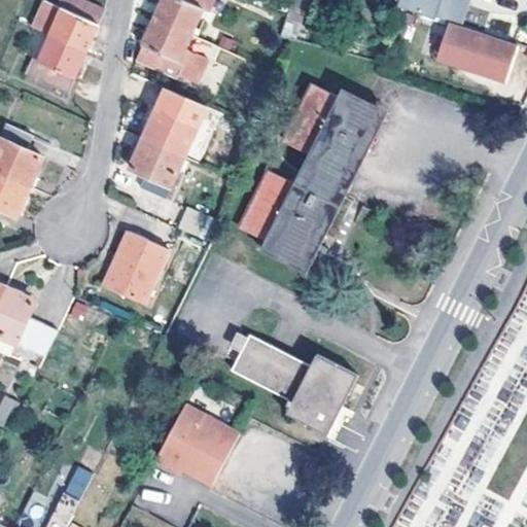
[(50,36),(88,53),(107,9),(85,0),(60,0),(58,4),(47,0),(41,0),(30,26),(50,36)]
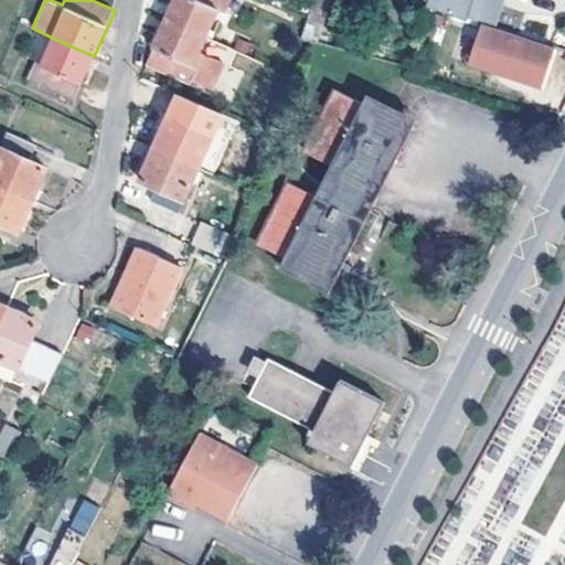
[(177,0),(169,20),(206,36),(219,9),(225,12),(230,0),(177,0)]
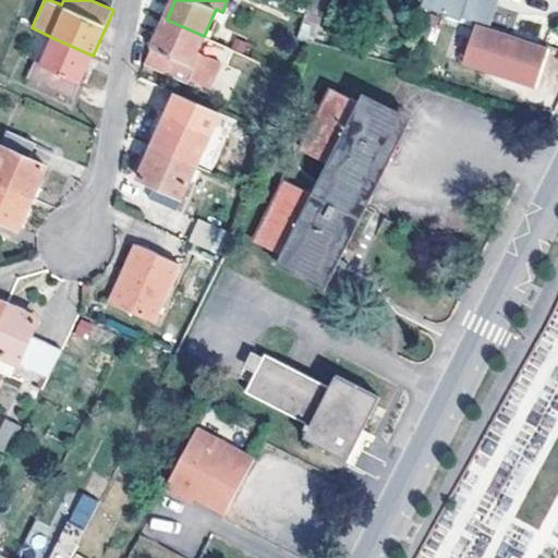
[(316,43),(328,0),(311,0),(307,11),(300,38),(311,40),(316,43)]
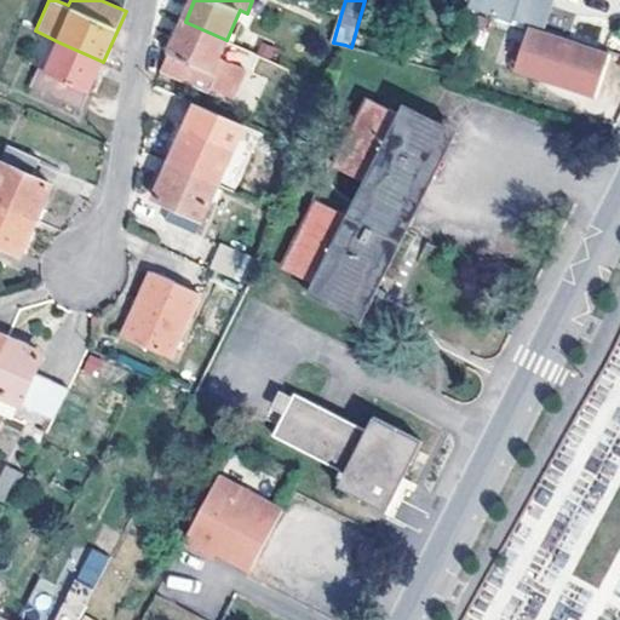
[(515,19),(520,0),(477,0),(475,6),(480,9),(515,19)]
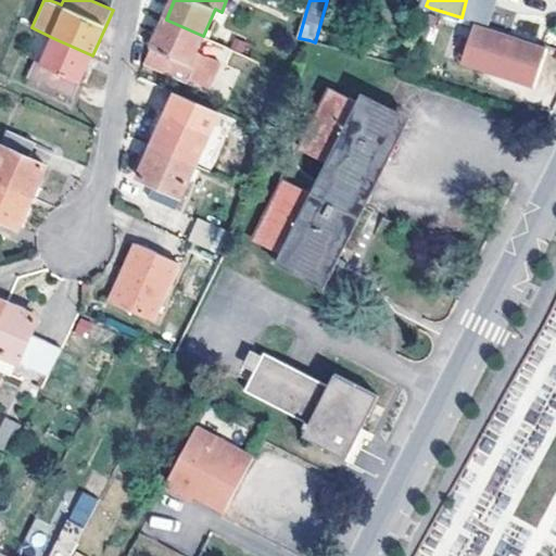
[(203,36),(166,20),(147,62),(191,81),(192,78),(210,86),(220,60),(198,49),(203,36)]
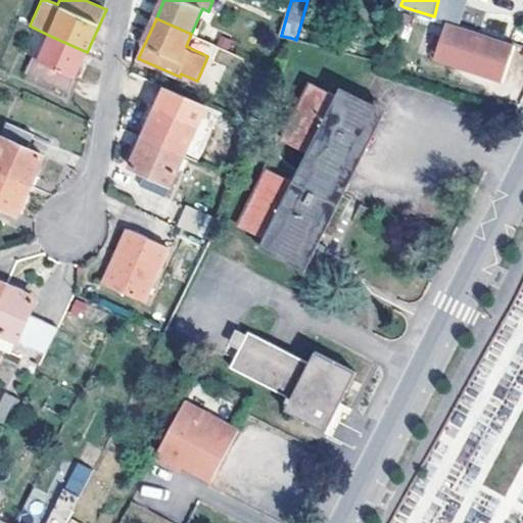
[(515,42),(446,19),(435,57),(503,80),(515,42)]
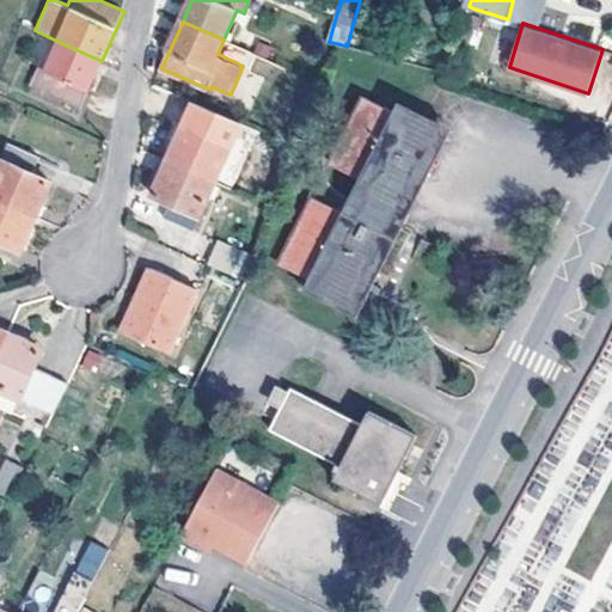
[(102,61),(59,42),(46,71),(38,68),(30,86),(80,109),(102,61)]
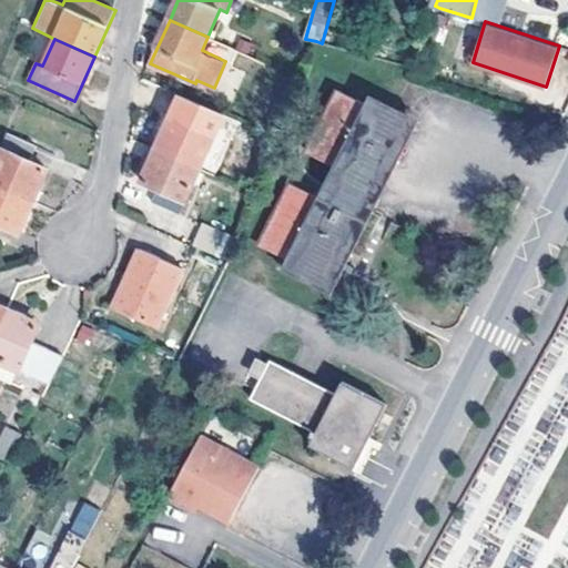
[(337,90),(306,153),(334,166),(318,198),(291,184),(259,247),(286,262),(284,267),(332,291),(413,127),(337,90)]
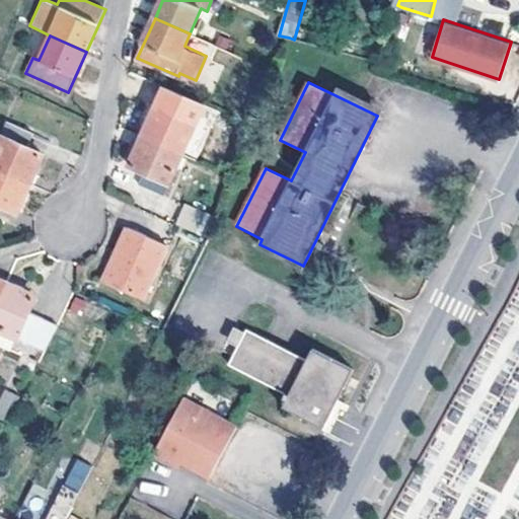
[(142,138),(181,156),(200,117),(175,105),(169,117),(155,109),(142,138)]
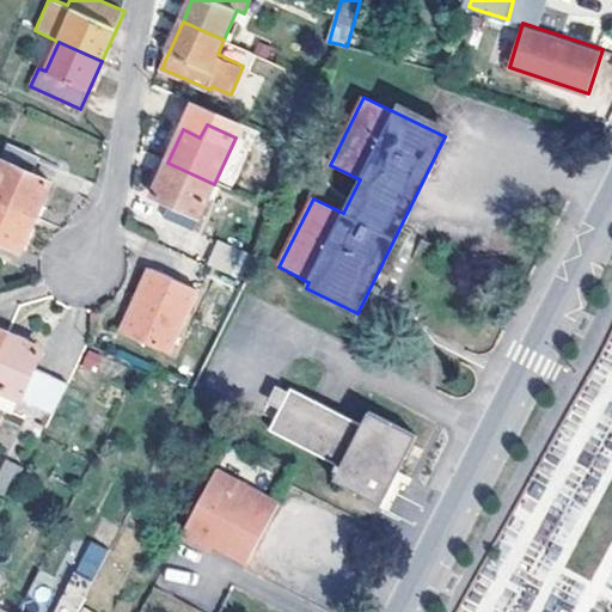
[(0,164),(0,197),(36,214),(51,181),(32,172),(38,159),(8,146),(0,164)]
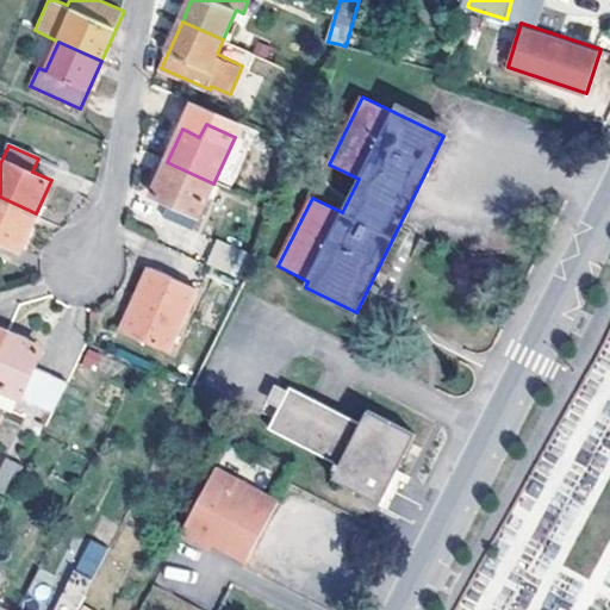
[(213,184),(167,162),(153,195),(170,204),(163,218),(192,230),(213,184)]
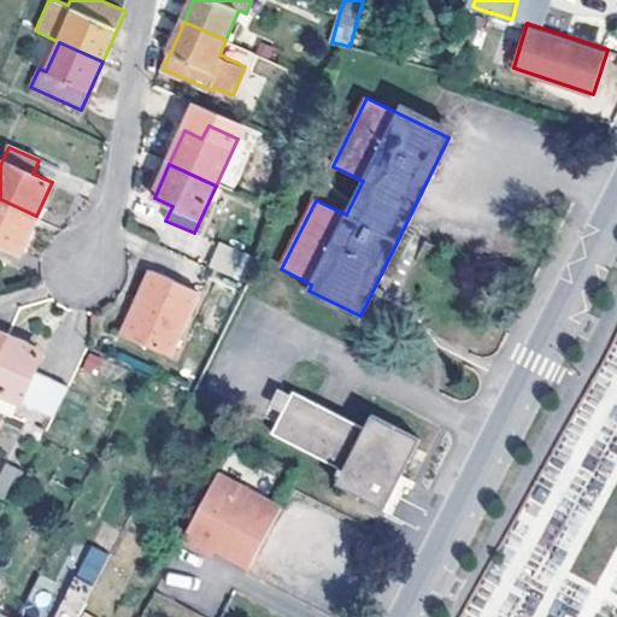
[(36,216),(0,199),(0,245),(1,244),(19,252),(36,216)]
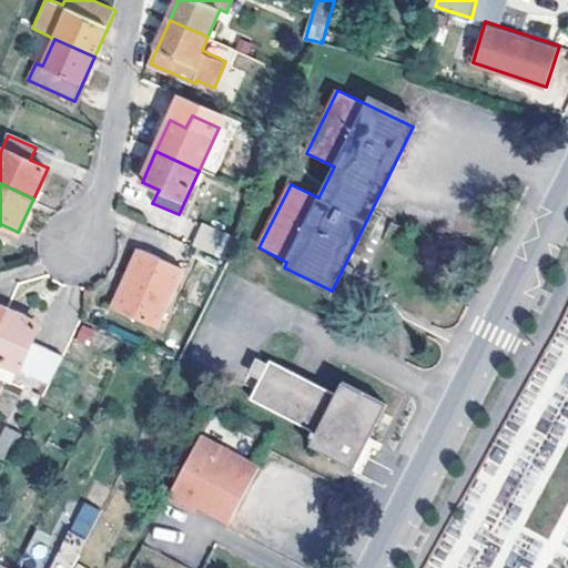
[(201,224),(194,247),(221,255),(227,232),(201,224)]
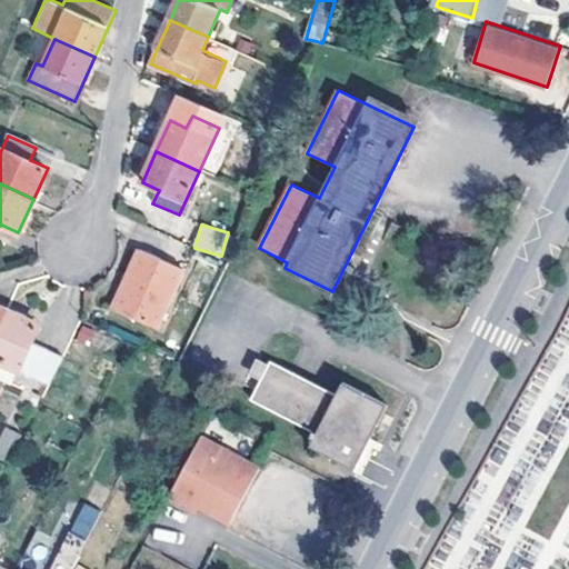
[(140,249),(139,252),(160,263),(176,270),(178,267),(140,249)]
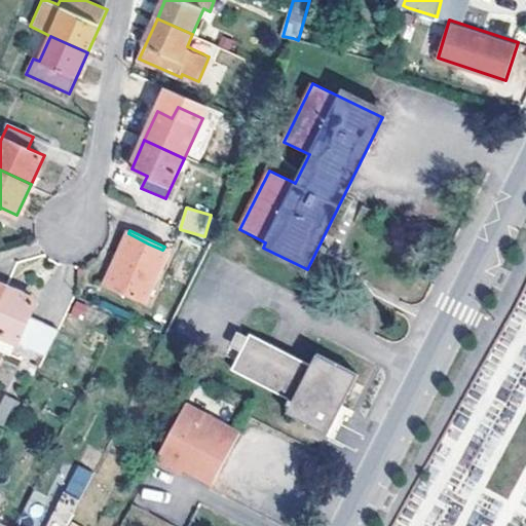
[(111,290),(139,302),(161,253),(147,246),(148,243),(128,233),(118,256),(124,259),(111,290)]
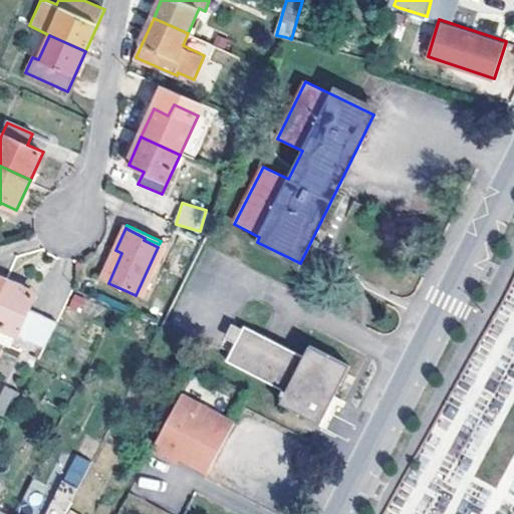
[(158,247),(164,249),(167,243),(161,241),(159,244),(158,247)]
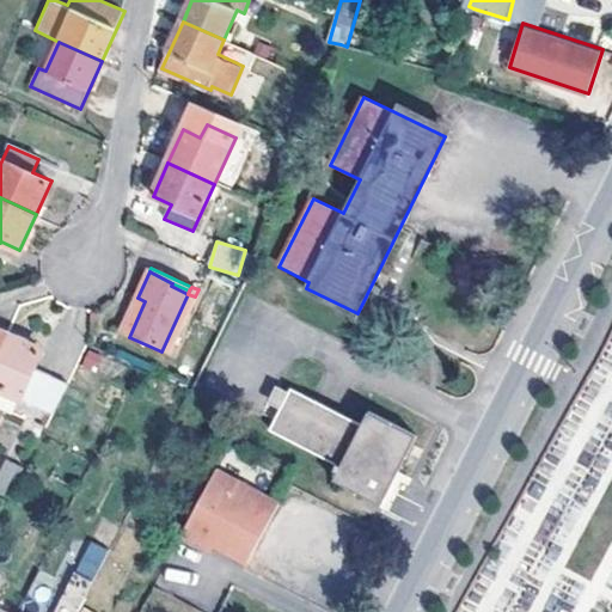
[(188,294),(161,352),(169,355),(195,297),(188,294)]
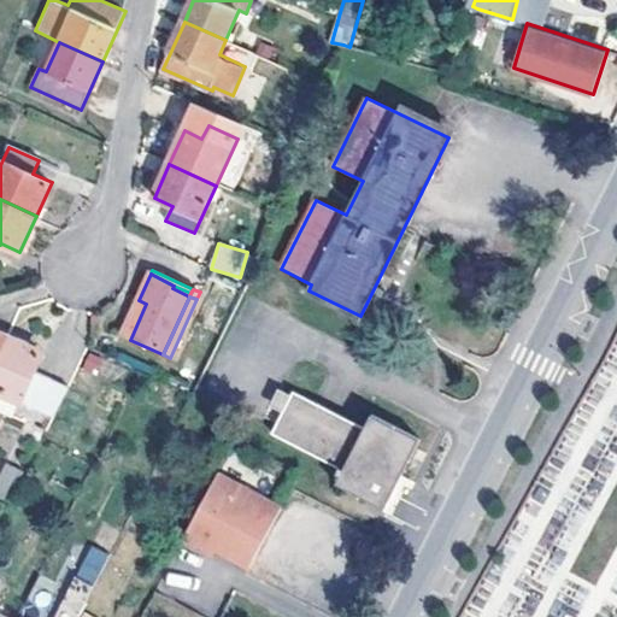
[(122,336),(130,340),(146,304),(139,300),(122,336)]
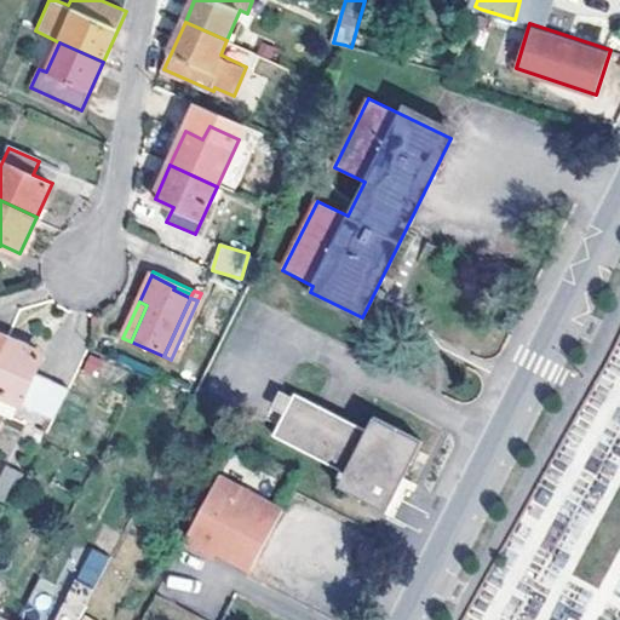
[(41,355),(7,340),(0,356),(0,395),(17,403),(52,420),(68,389),(33,371),(41,355)]
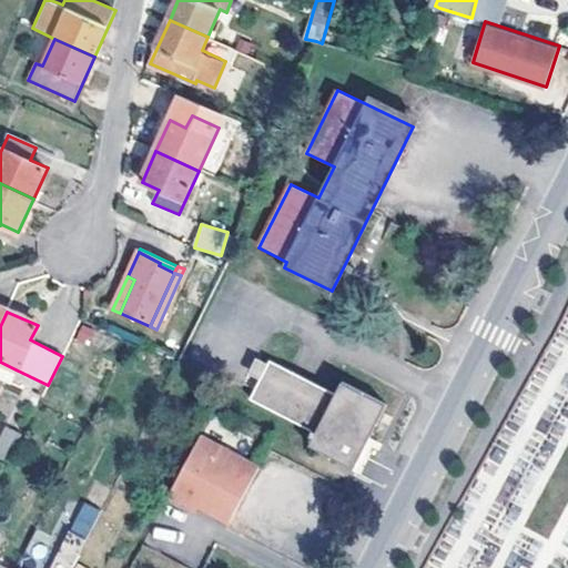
[(244,373),(261,381),(269,365),(251,356),(244,373)]
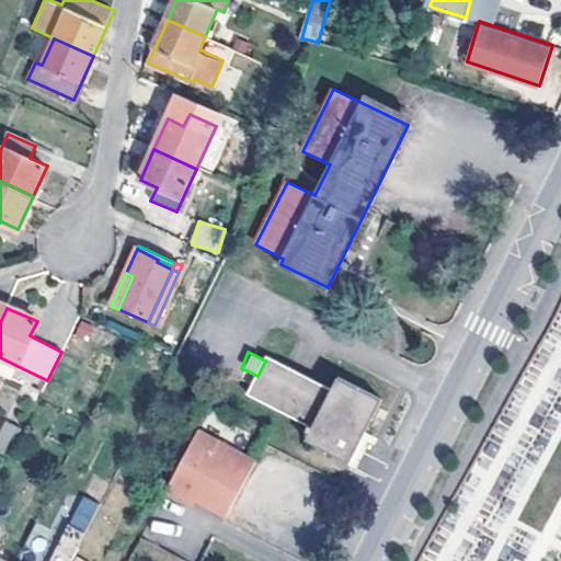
[(265,361),(258,376),(248,396),(309,426),(308,430),(311,431),(308,439),(352,461),(382,399),(339,377),(333,388),(267,356),(265,361)]
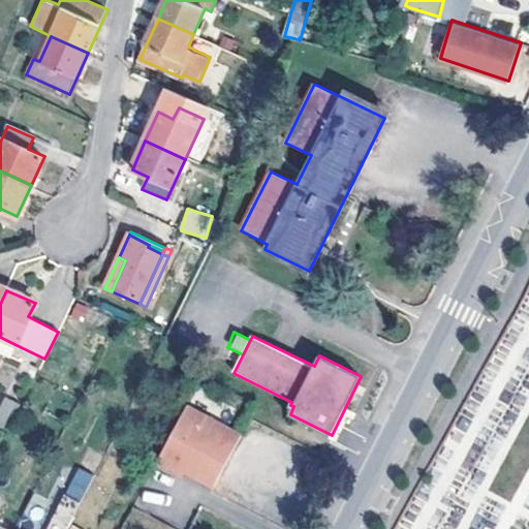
[(0,337),(0,354),(8,359),(14,344),(0,337)]
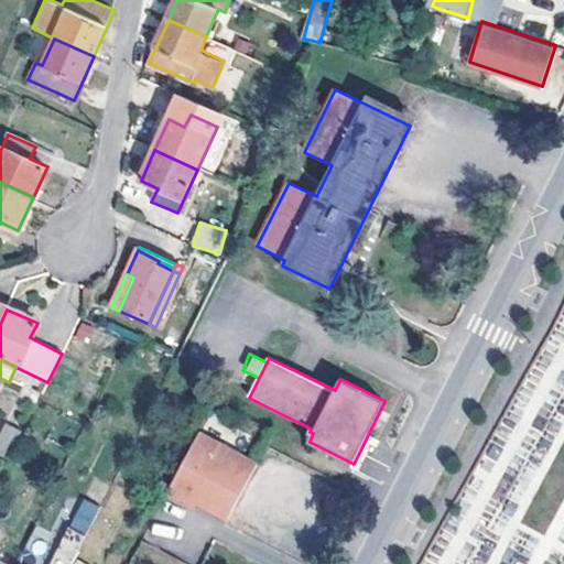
[(3,423),(0,430),(0,453),(9,457),(20,431),(3,423)]
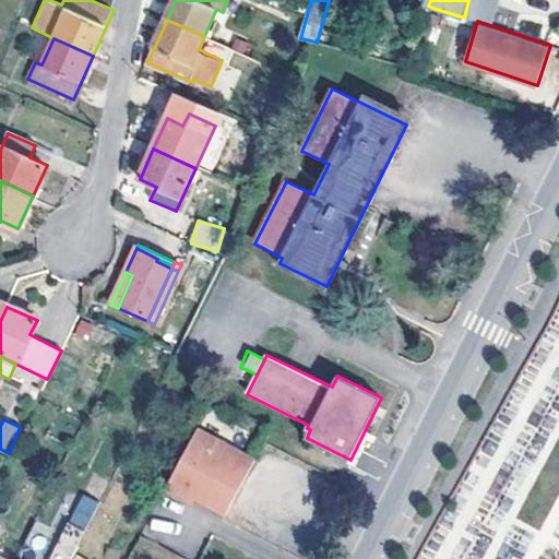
[(199,427),(167,486),(186,496),(188,491),(228,513),(257,459),(199,427)]
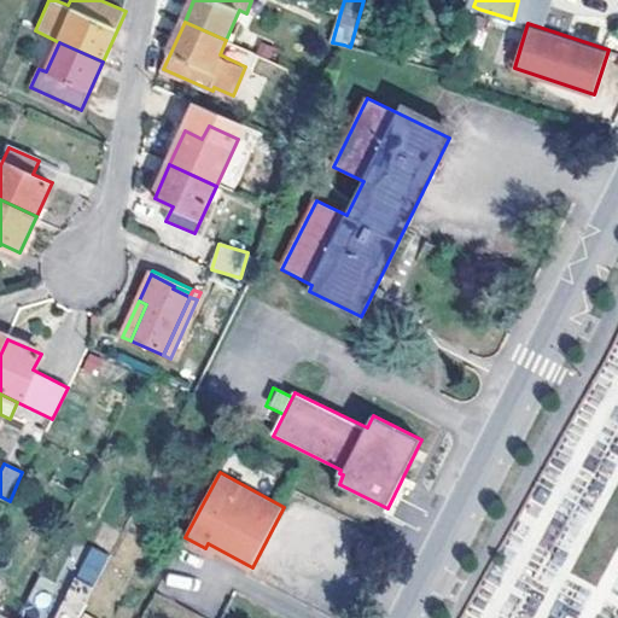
[(111,557),(117,546),(99,536),(93,547),(111,557)]
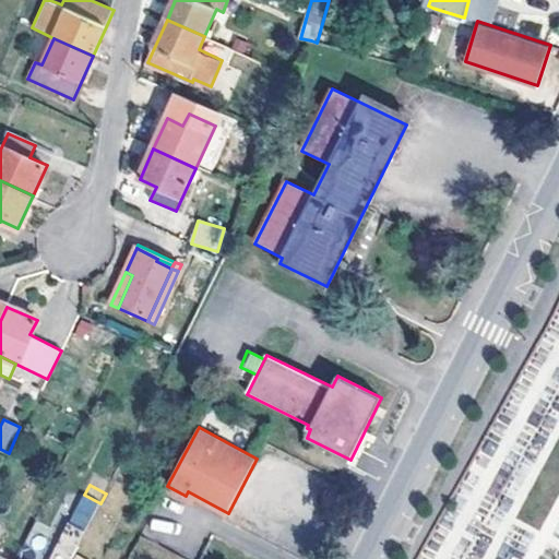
[(188,491),(186,496),(195,501),(198,497),(188,491)]
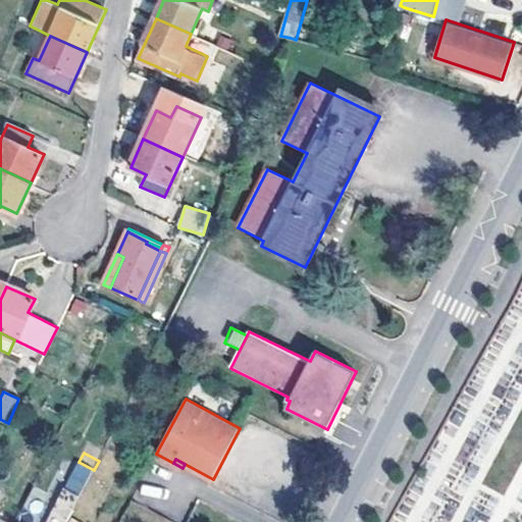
[(67,521),(94,470),(79,462),(48,521),(18,521),(15,521),(14,521),(67,521)]
